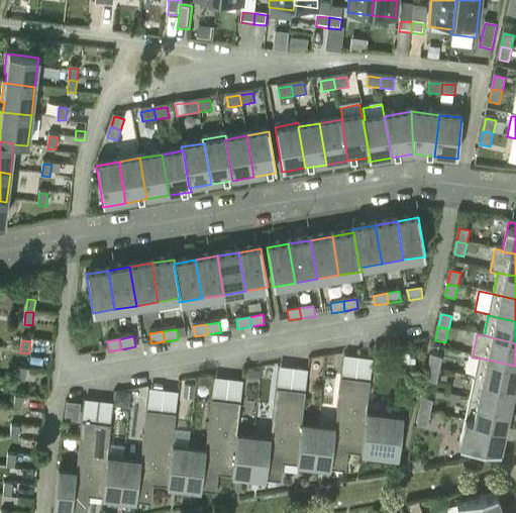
[(432,356),(429,370),(439,372),(442,358),(432,356)]
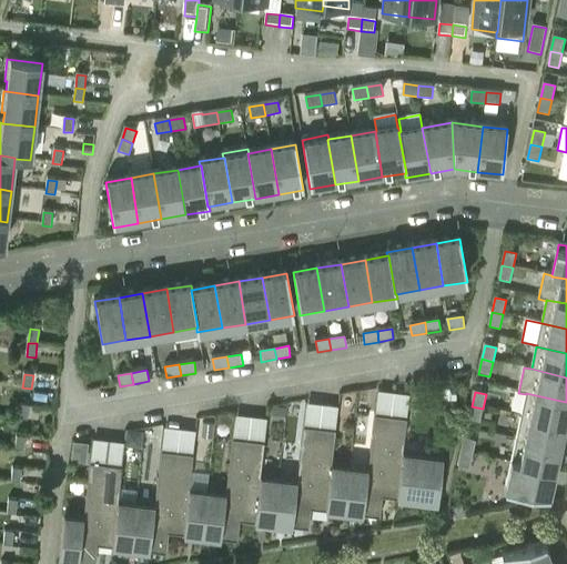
[(565,426),(566,418),(566,402),(526,393),(526,394),(520,416),(565,426)]
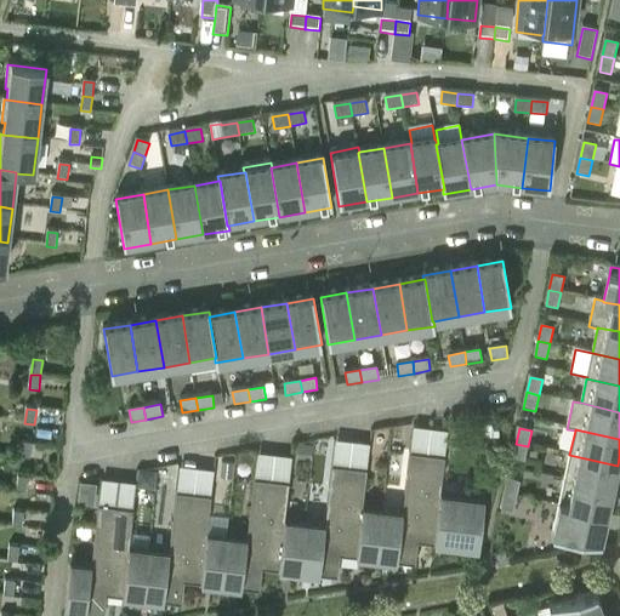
[(21,458),(30,460),(32,445),(22,444),(21,458)]
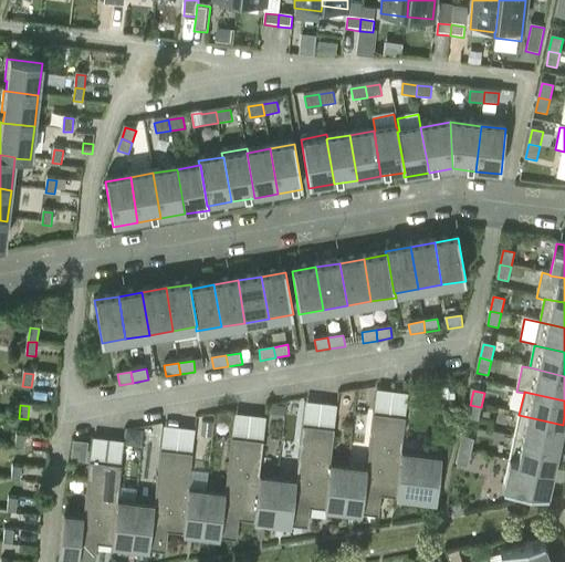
[(470,405),(467,419),(478,422),(481,407),(470,405)]
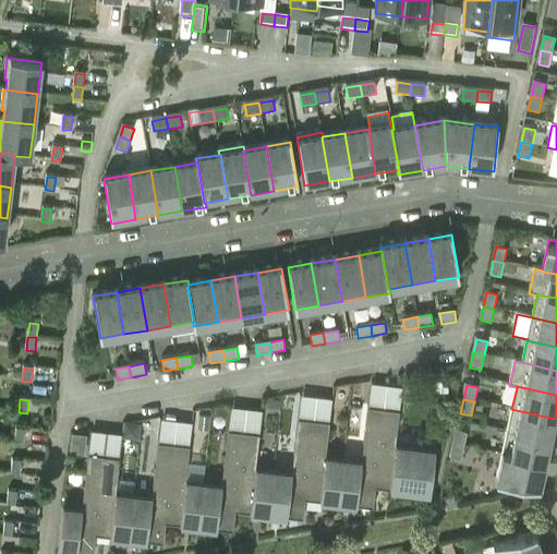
[(279,418),(280,404),(267,402),(266,417),(279,418)]
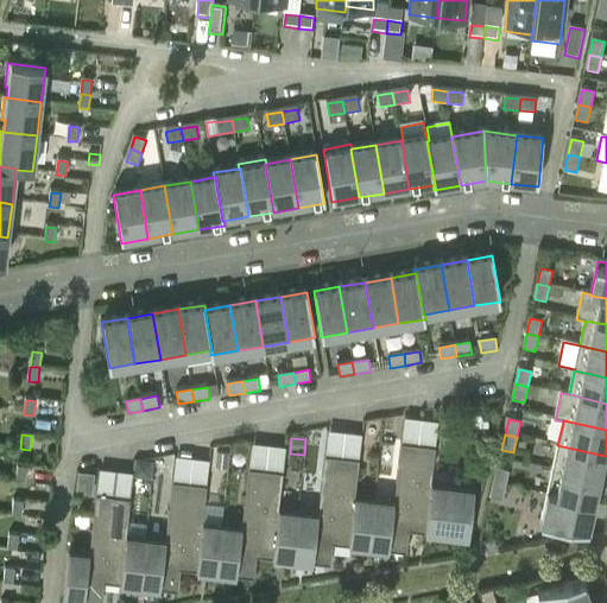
[(408,554),(410,533),(409,533),(418,448),(402,445),(394,505),(375,502),(370,551),(408,554)]
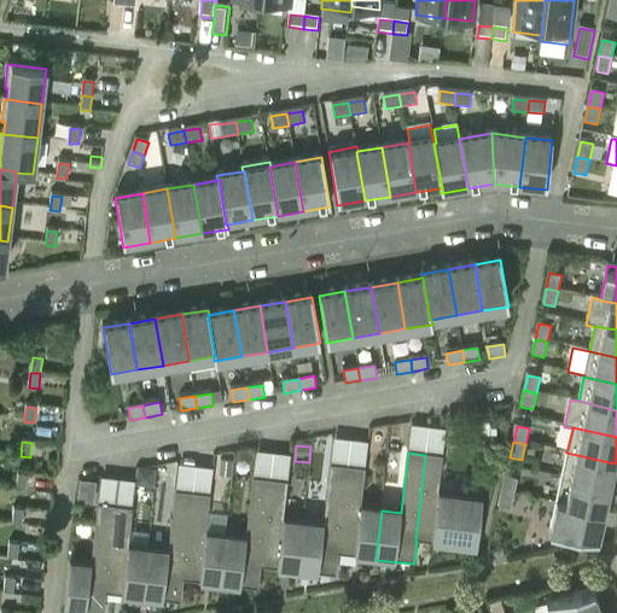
[(566,453),(562,478),(609,489),(615,463),(566,453)]
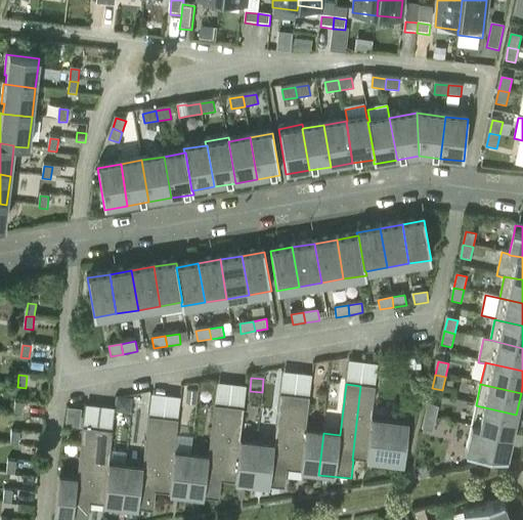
[(376,388),(360,386),(352,460),(353,460),(404,466),(409,424),(372,420),(376,388)]
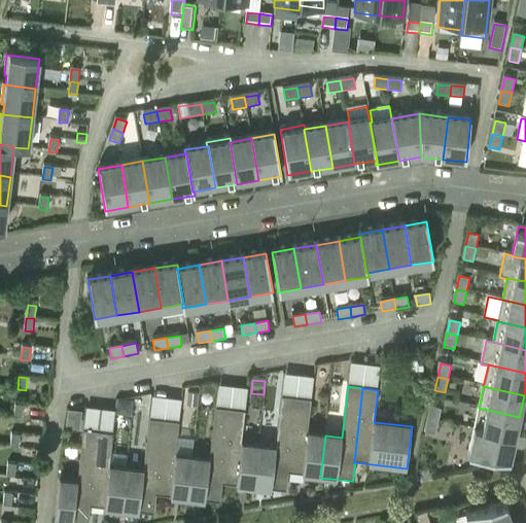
[(198,395),(187,394),(185,407),(196,408),(198,395)]
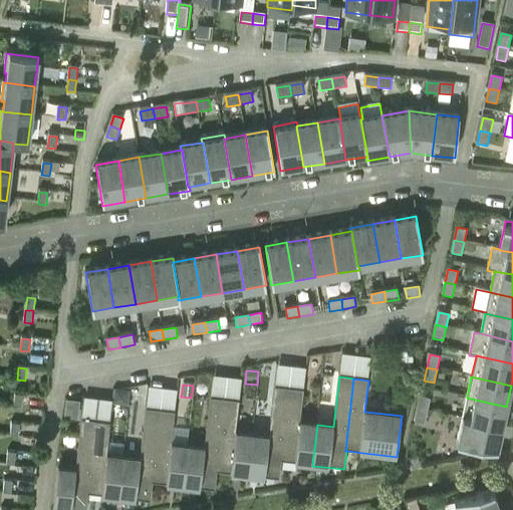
[(280,480),(282,462),(281,462),(289,390),(275,388),(269,437),(252,436),(248,477),(280,480)]
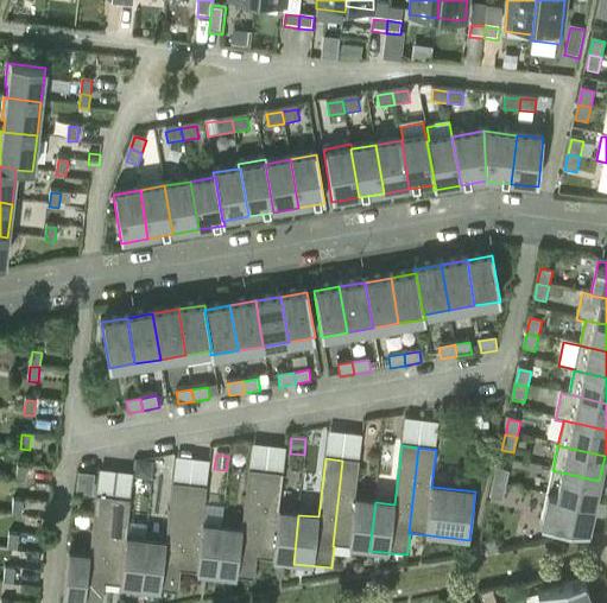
[(359,463),(342,461),(333,546),(334,546),(370,551),(375,502),(355,500),(359,463)]
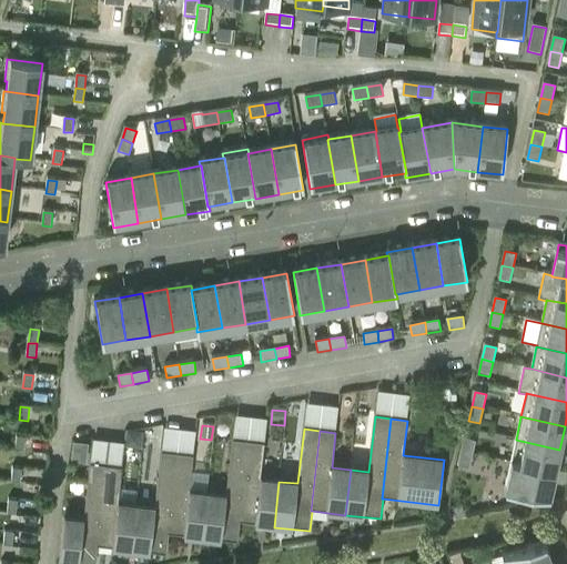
[(144,436),(127,434),(125,450),(142,452),(144,436)]
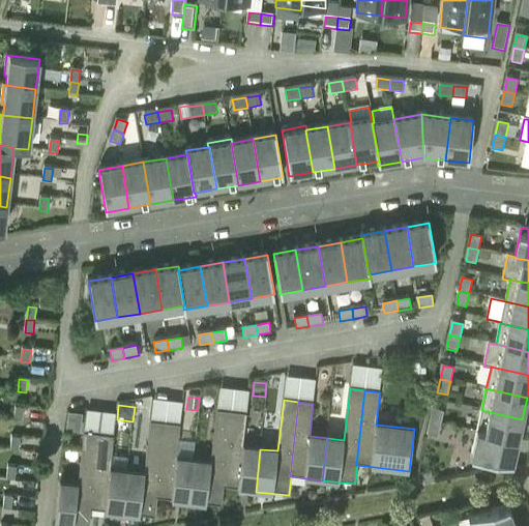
[(15,420),(23,421),(24,409),(16,408),(15,420)]
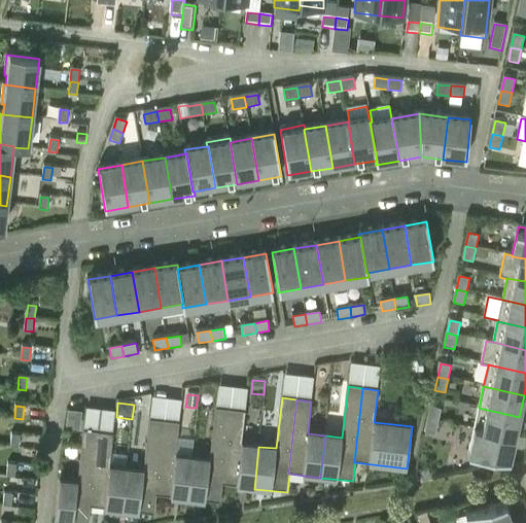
[(431,407),(428,420),(439,423),(441,409),(431,407)]
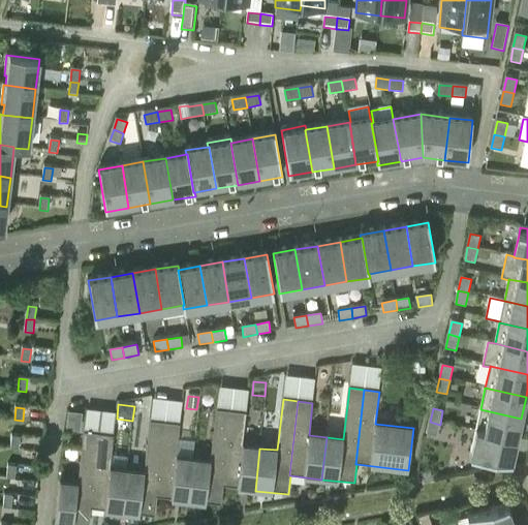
[(480,409),(475,432),(517,440),(521,419),(480,409)]
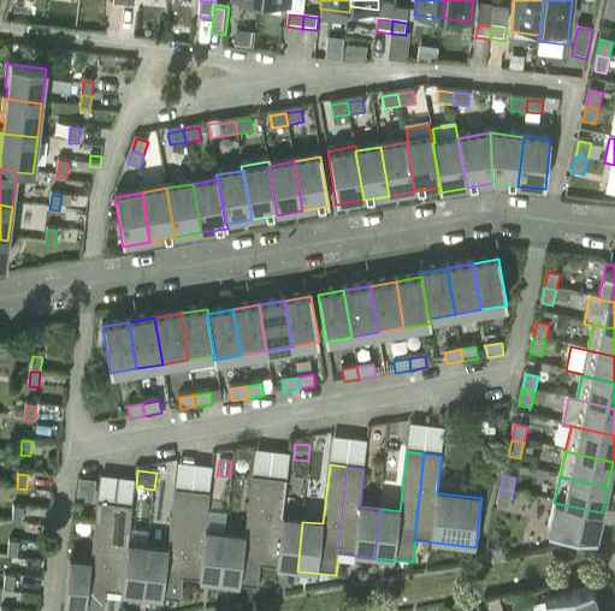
[(246,535),(226,533),(219,585),(258,588),(261,567),(260,567),(270,480),(253,478),(246,535)]
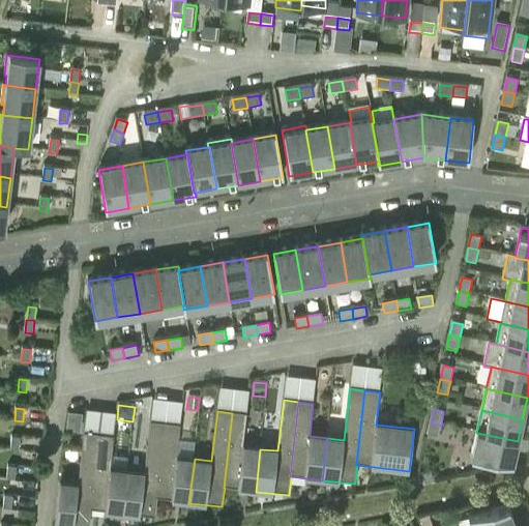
[(246,415),(232,413),(224,488),(225,488),(256,492),(260,449),(243,447),(246,415)]
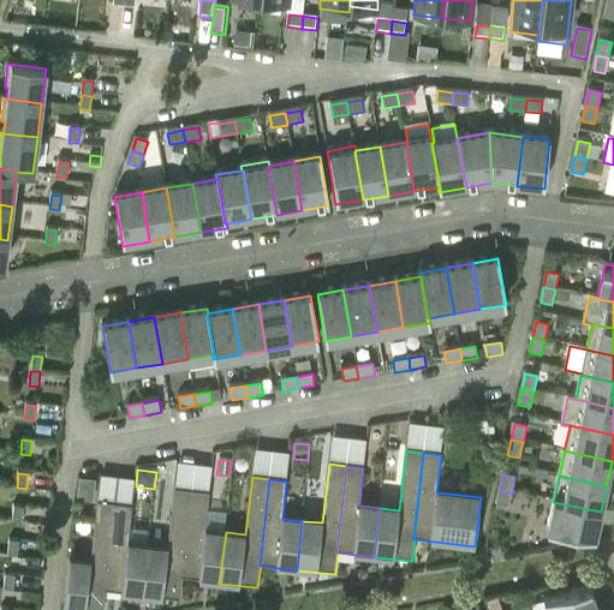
[(182,579),(192,491),(176,489),(168,548),(148,545),(142,597),(180,600),(183,579),(182,579)]
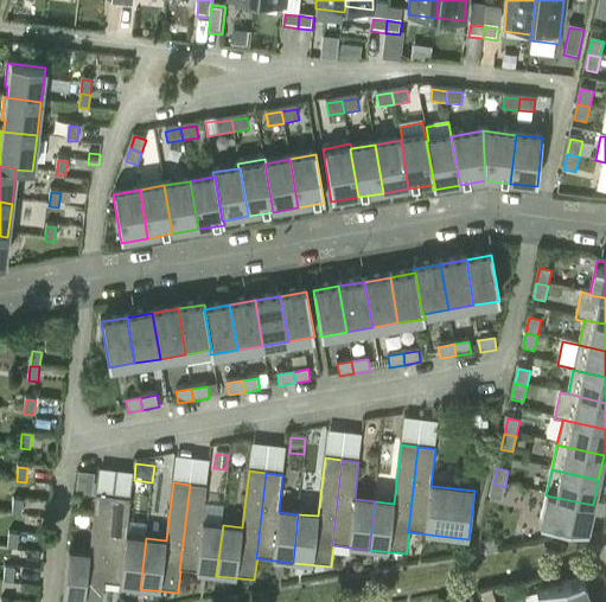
[(505,487),(493,484),(490,499),(502,501),(505,487)]
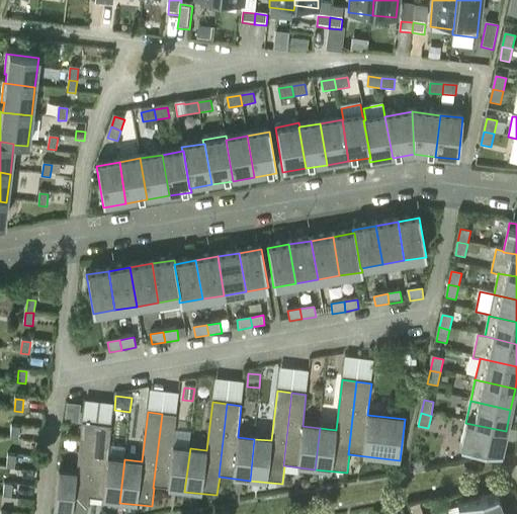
[(177,415),(162,414),(153,488),(154,488),(184,492),(190,448),(173,446),(177,415)]
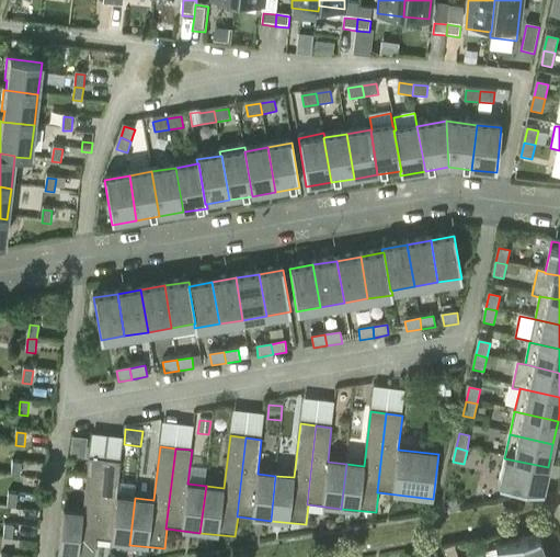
[(95,541),(105,459),(89,458),(83,512),(64,510),(58,556),(94,556),(96,541),(95,541)]
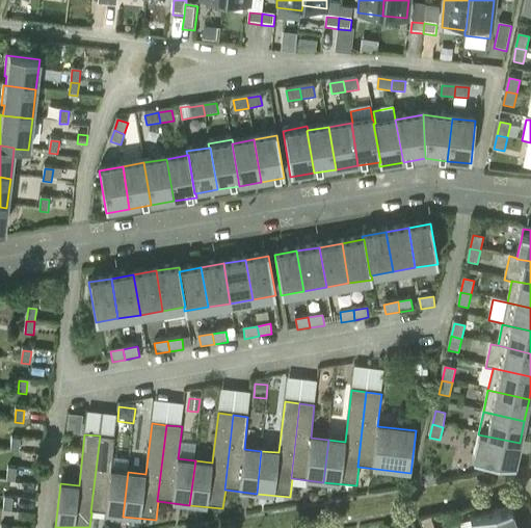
[(514,466),(520,443),(478,434),(473,460),(514,466)]
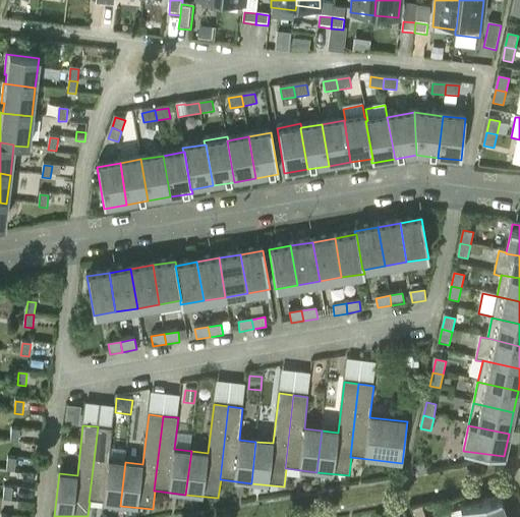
[(90,502),(120,506),(125,462),(109,460),(112,428),(98,426),(89,502),(90,502)]
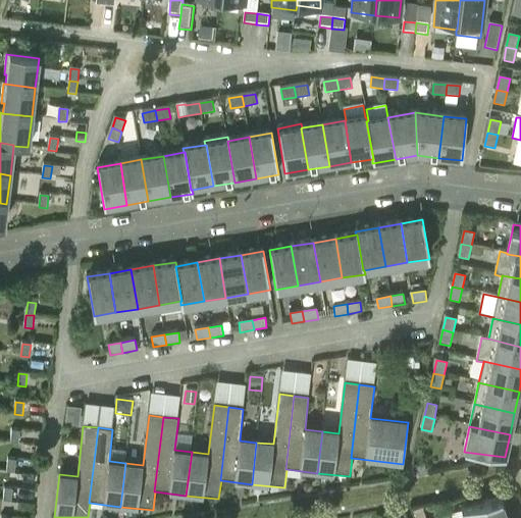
[(10,444),(18,445),(20,432),(12,431),(10,444)]
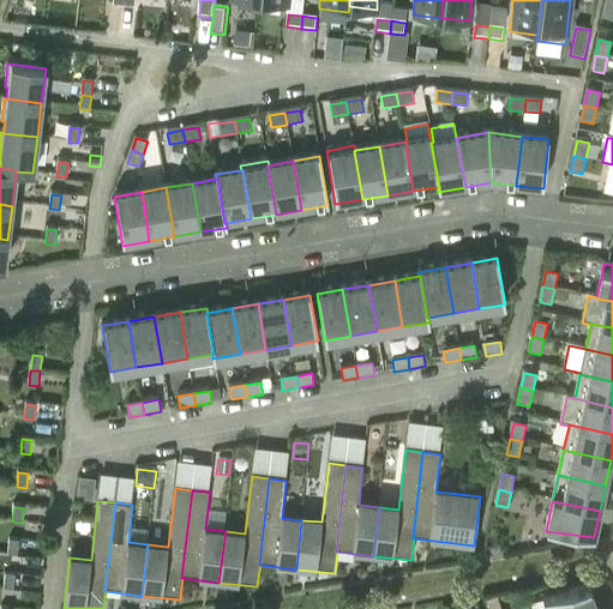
[(8,556),(18,558),(19,542),(10,541),(8,556)]
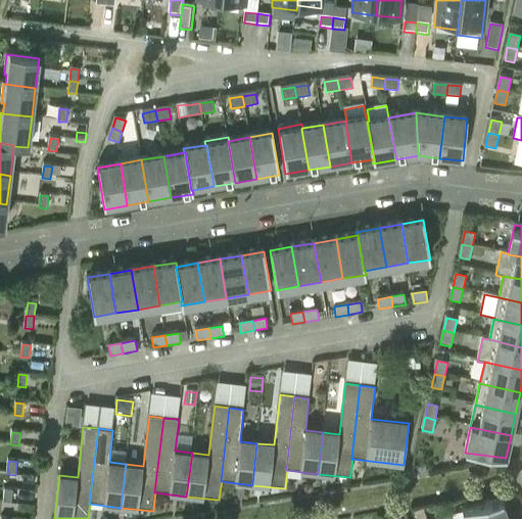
[(3,503),(11,504),(13,491),(5,490),(3,503)]
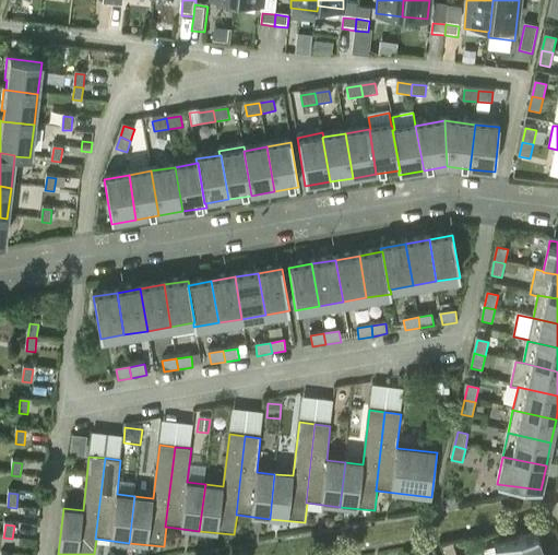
[(544,554),(537,535),(494,545),(497,554),(544,554)]
